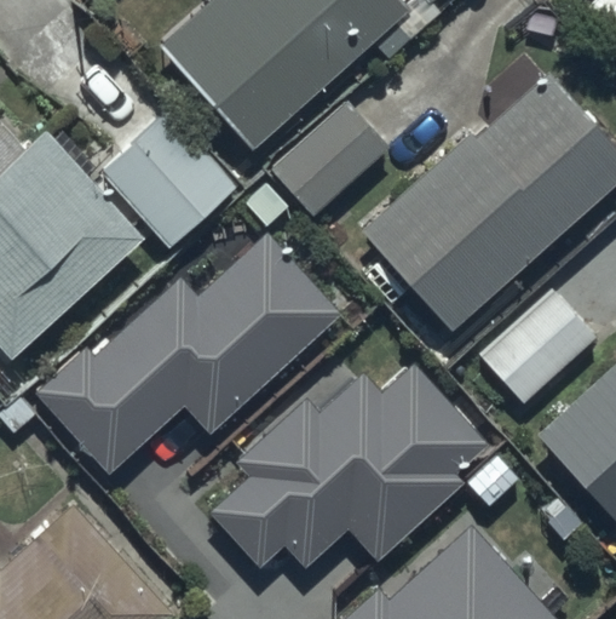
[(257,149),(412,11),(402,0),(214,0),(165,45),(257,149)]
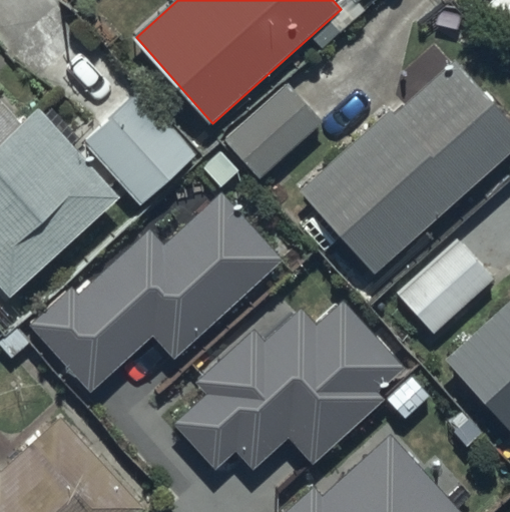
[(509,123),(453,58),(301,190),(374,275),(509,156),(509,123)]
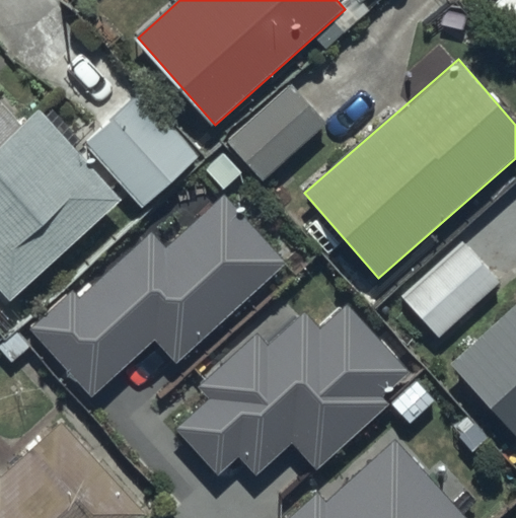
[(328,128),(291,83),(226,139),(231,146),(207,167),(226,190),(250,169),(264,183),(328,128)]
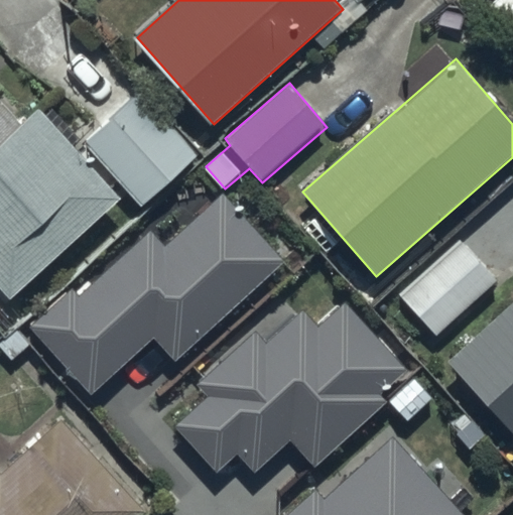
[(142,94),(87,143),(142,206),(198,155),(142,94)]
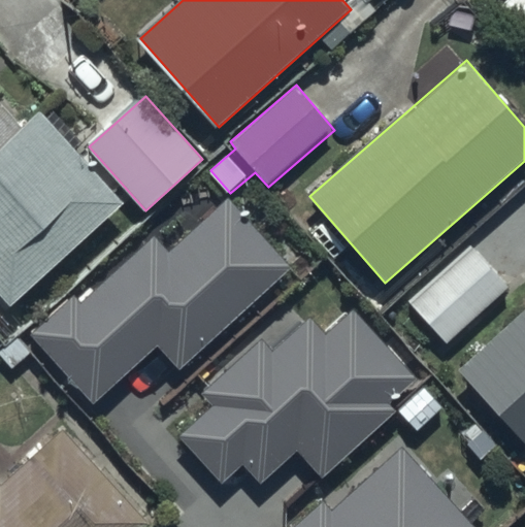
[(0,294),(10,305),(124,203),(41,110),(23,128),(0,102),(0,294)]
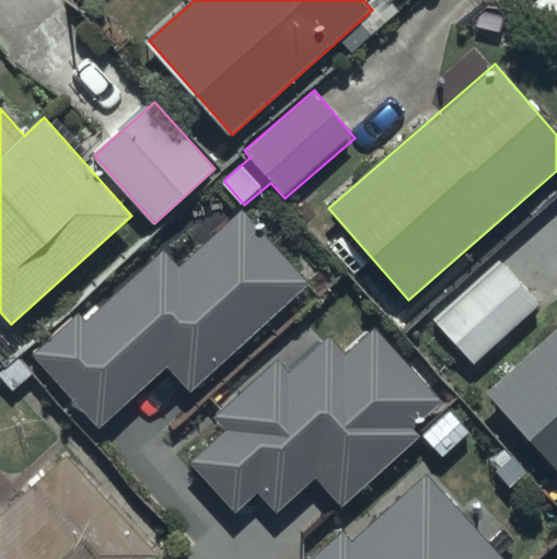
[(76,311),(31,352),(101,428),(166,367),(193,395),(312,284),(244,212),(189,264),(170,243),(85,321),(76,311)]
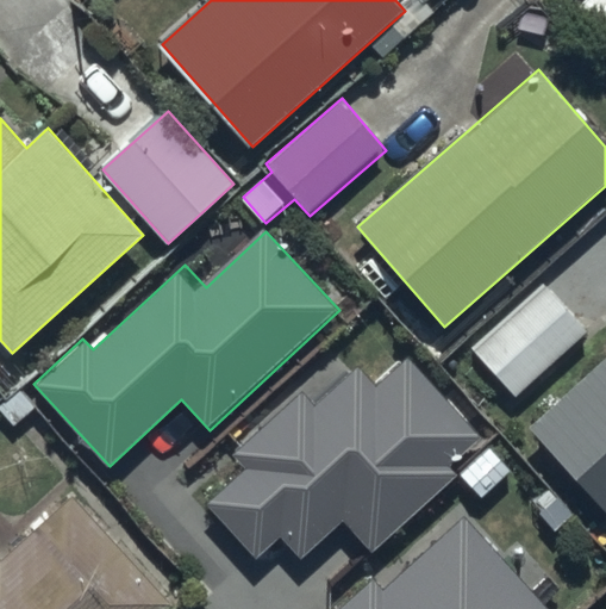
[(545,290),(472,354),(512,399),(585,335),(545,290)]
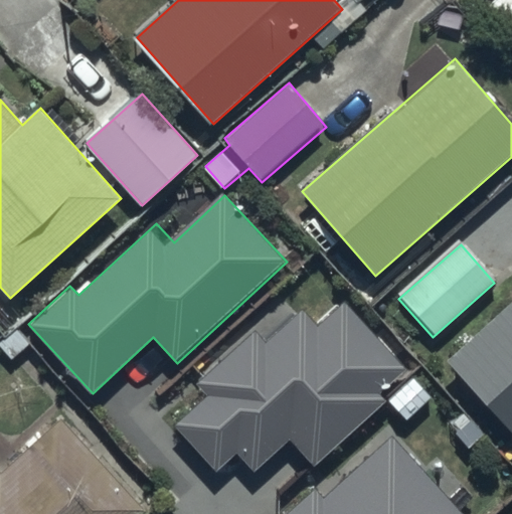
[(511,297),(444,361),(511,435),(511,297)]
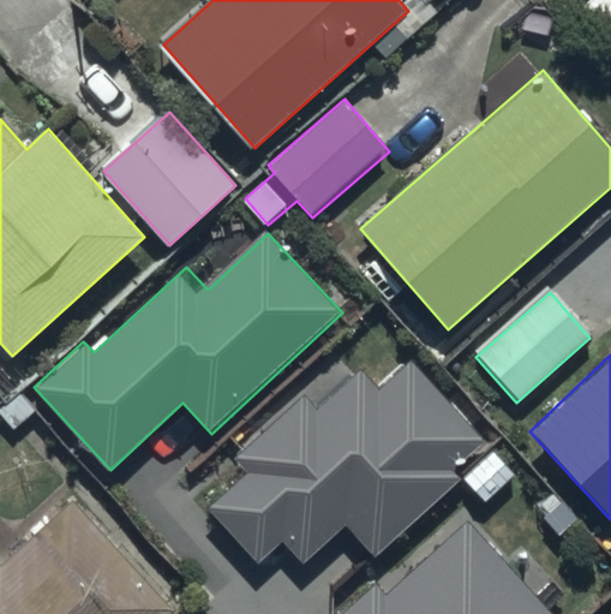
[(483,439),(411,359),(381,386),(365,369),(321,409),(309,395),(234,463),(246,477),(210,510),(261,565),(285,543),(305,566),(348,526),(375,556),(460,480),(450,468),(483,439)]
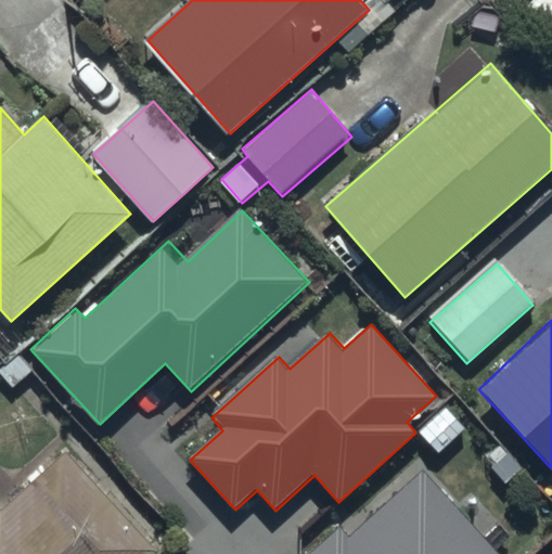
[(0,553),(157,553),(158,553),(67,451),(1,510),(0,507),(0,553)]
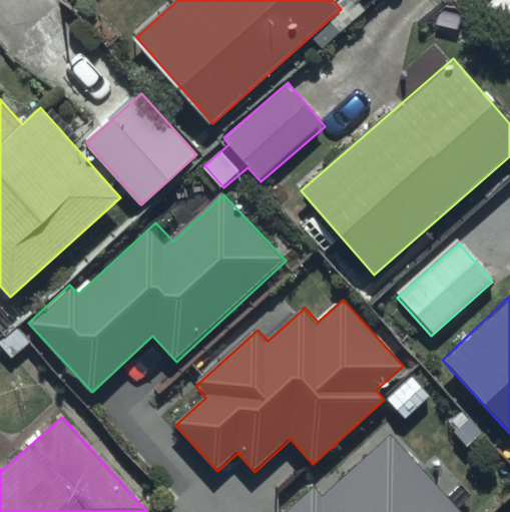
[(457,511),(388,437),(323,497),(314,487),(287,511),(457,511)]
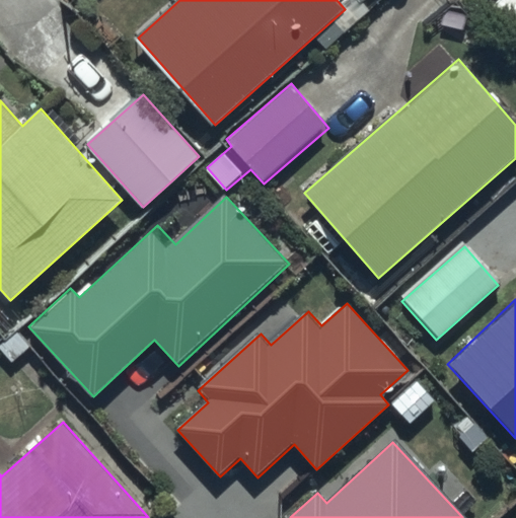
All buildings are outlined.
